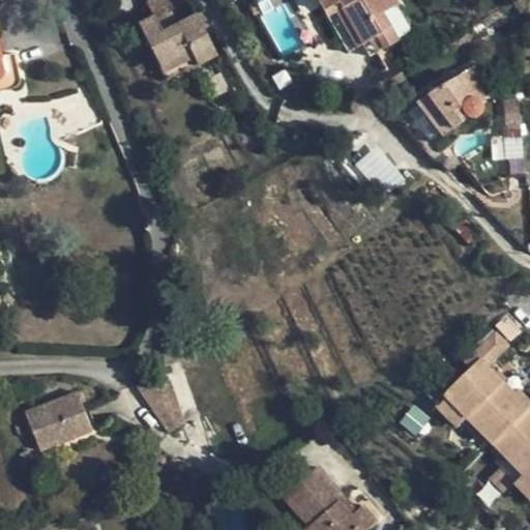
[(197,63),(216,53),(196,12),(178,23),(166,0),(150,0),(146,2),(152,15),(138,23),(159,67),(190,52),(197,63)]
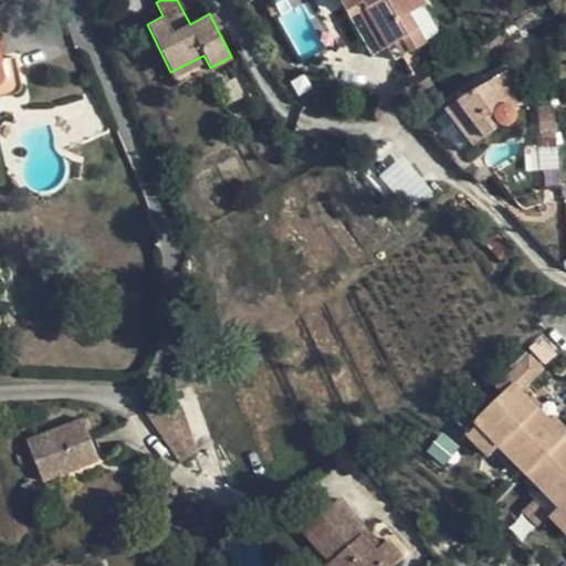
[(400,38),(408,51),(425,42),(408,13),(423,4),(420,0),(337,0),(348,18),(363,10),(384,48),(392,42),(400,38)]
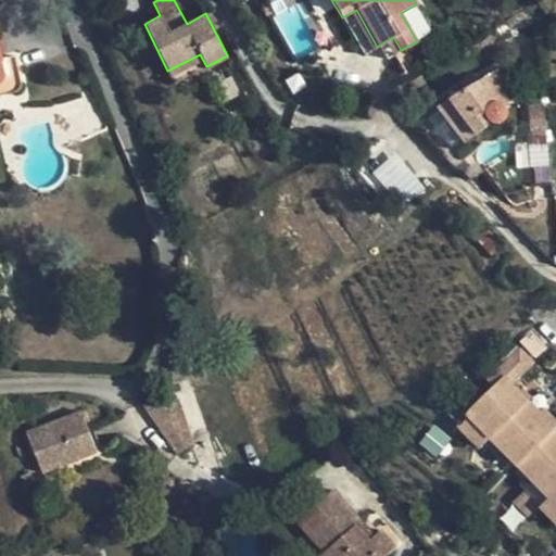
[(364,55),(377,47),(356,10),(342,17),(364,55)]
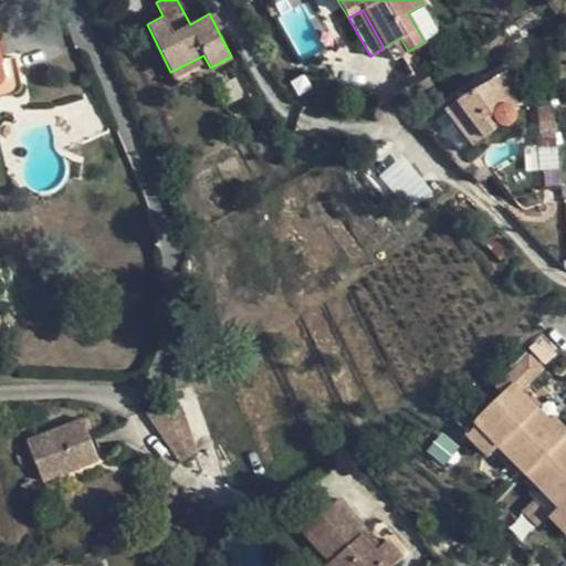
[(400,55),(408,51),(400,38),(392,42),(400,55)]
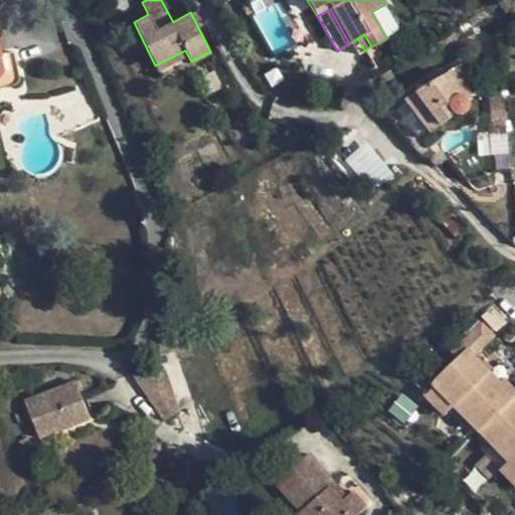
[(14,52),(0,55),(3,63),(2,70),(0,72),(0,87),(13,84),(20,78),(14,52)]
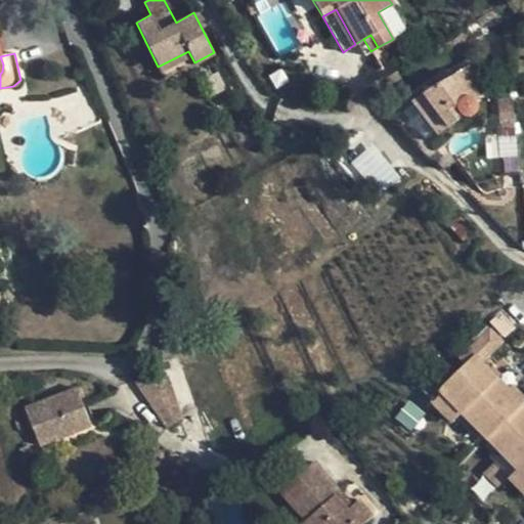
[(409,100),(435,134),(460,117),(466,117),(471,116),(476,108),(477,102),(476,98),(473,96),(478,93),(473,86),(481,81),(469,64),(433,83),(409,100)]
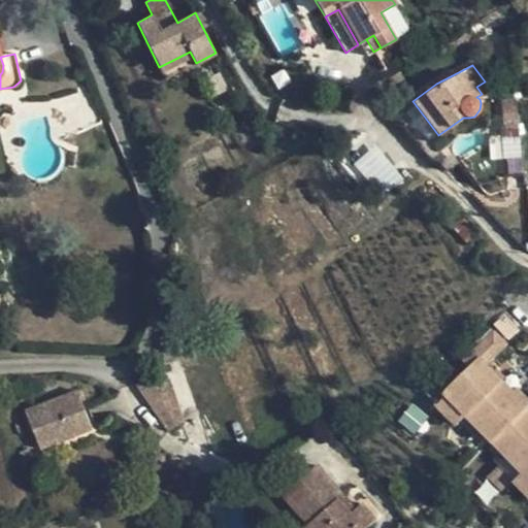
[(413,101),(393,114),(405,120),(421,137),(423,152),(438,135),(413,101)]
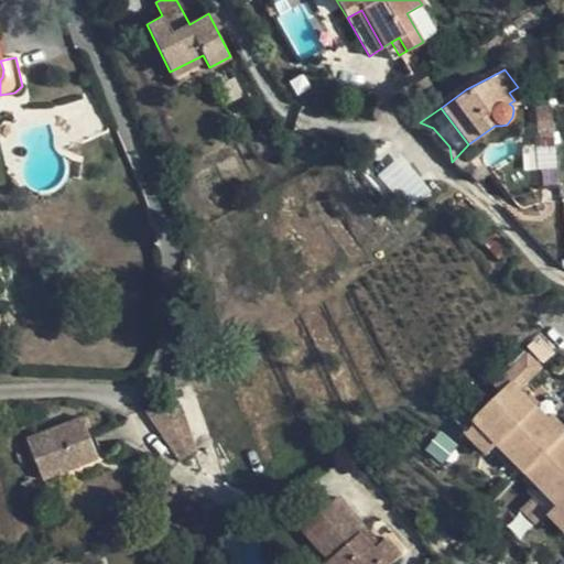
[(522,145),(524,169),(557,166),(556,143),(522,145)]
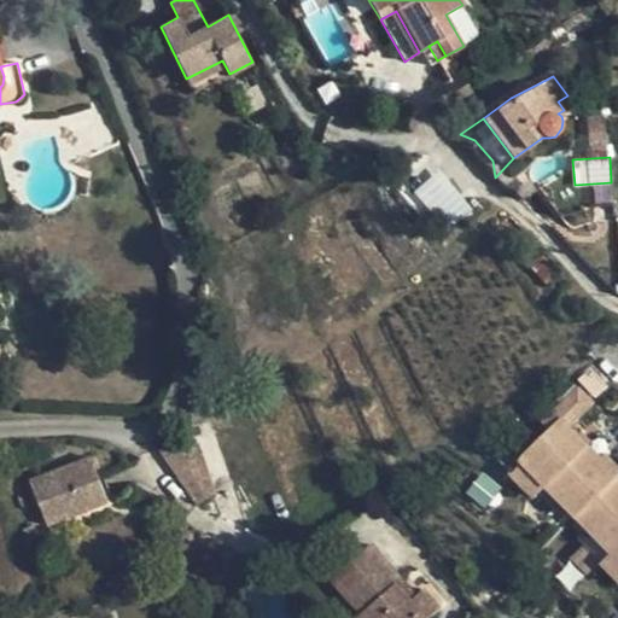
[(447,228),(471,207),(438,169),(414,191),(447,228)]
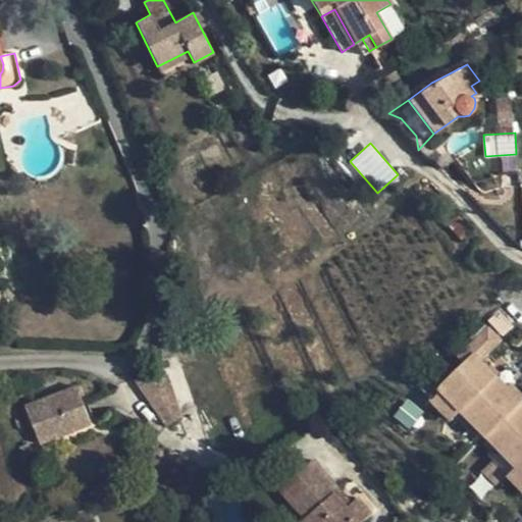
[(446,224),(461,242),(472,231),(457,214),(446,224)]
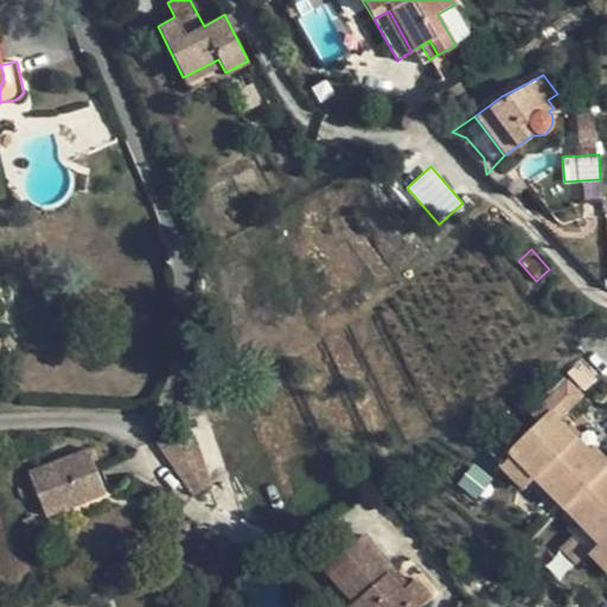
[(537,480),(566,510),(606,460),(606,459),(595,447),(592,452),(561,420),(585,396),(570,381),(535,416),(540,422),(518,443),(513,439),(494,457),(526,491),(537,480)]
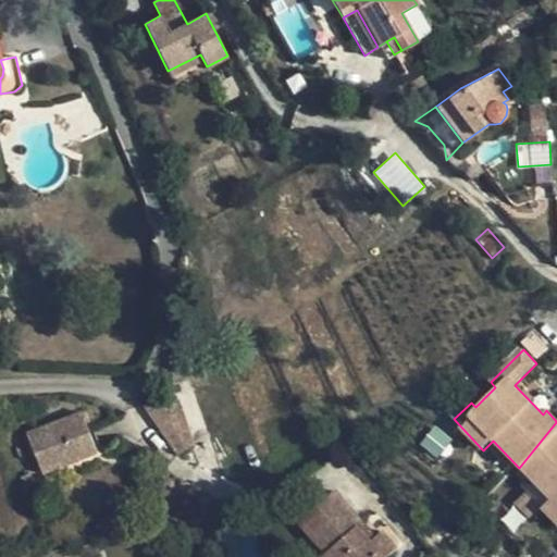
[(193,446),(180,403),(173,397),(168,394),(162,393),(145,404),(176,456),(193,446)]
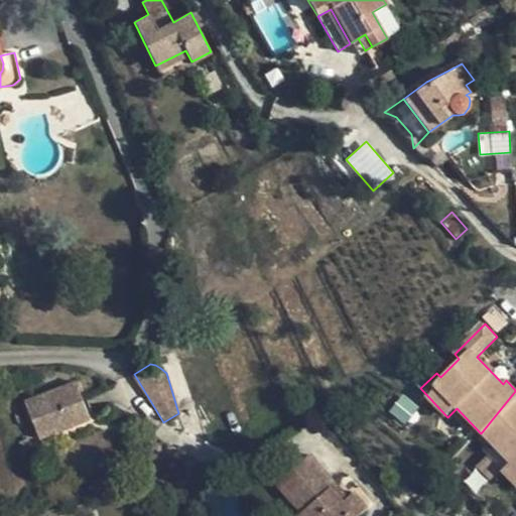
[(23,401),(36,435),(87,416),(74,382),(23,401)]
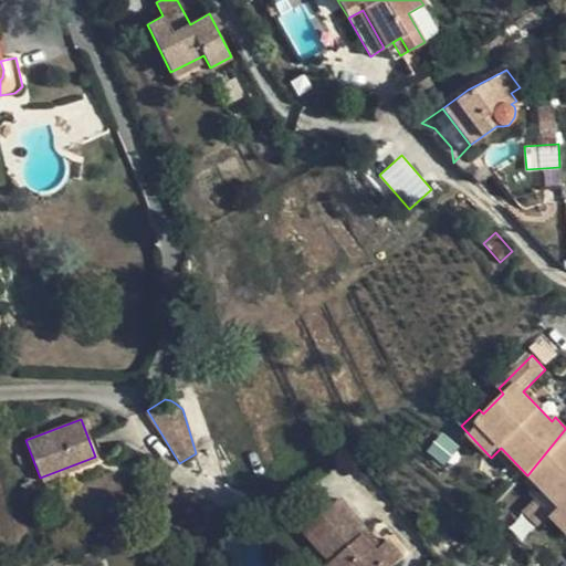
[(565,438),(565,437),(565,429),(527,475),(542,490),(565,514),(565,438)]
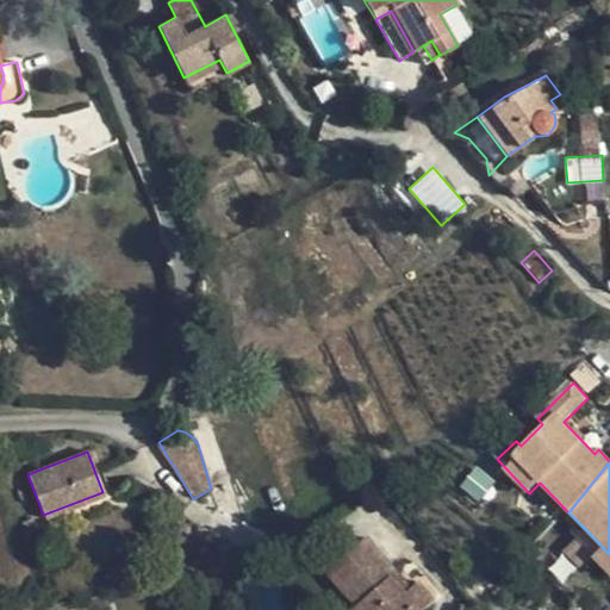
[(31,517),(22,521),(24,530),(22,531),(25,541),(38,536),(31,517)]
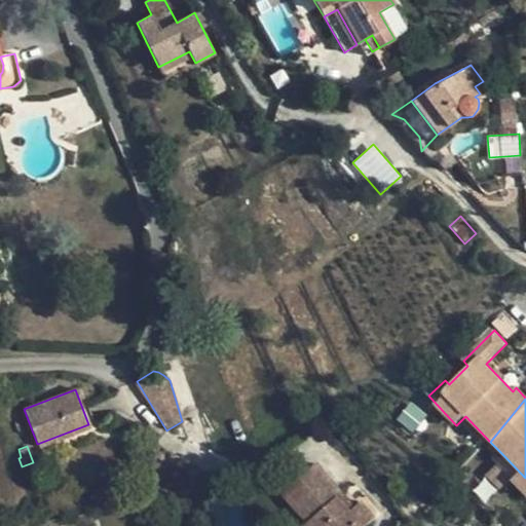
[(525,493),(525,478),(503,455),(495,462),(525,493)]
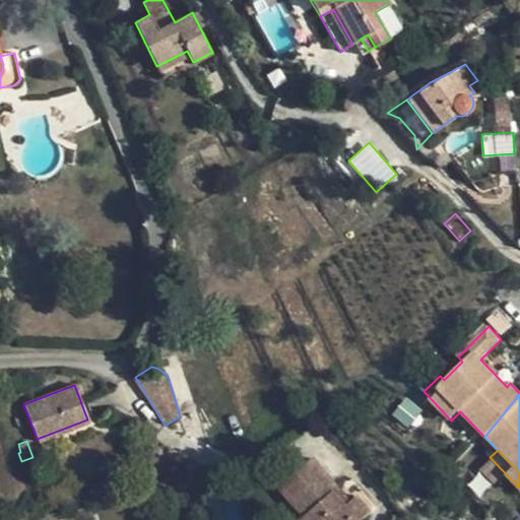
[(298,519),(361,519),(370,513),(355,497),(349,502),(311,458),(277,488),(303,516),(298,519)]
